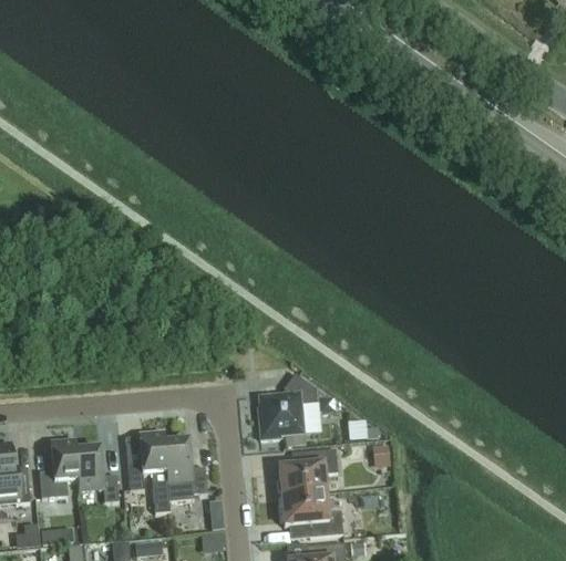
[(261,419),(259,419),(261,439),(281,437),(281,435),(286,434),(287,446),(306,444),(305,433),(301,403),(317,402),(316,388),(316,387),(295,373),(284,387),(285,393),(259,395),(261,419)]
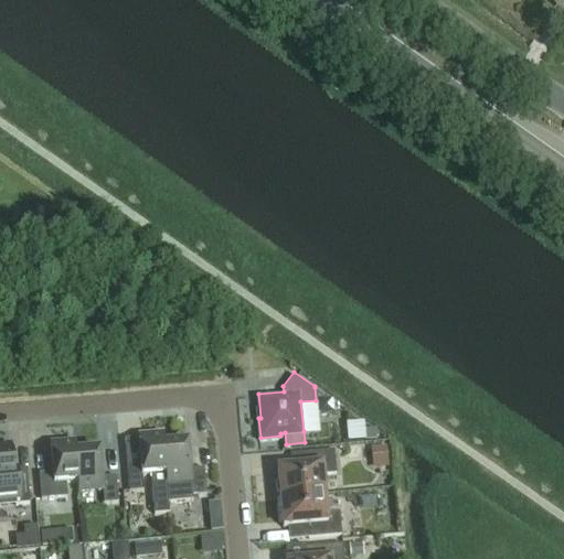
[(333,393),(318,395),(319,410),(334,409),(334,408),(340,407),(339,399),(333,399),(333,393)]
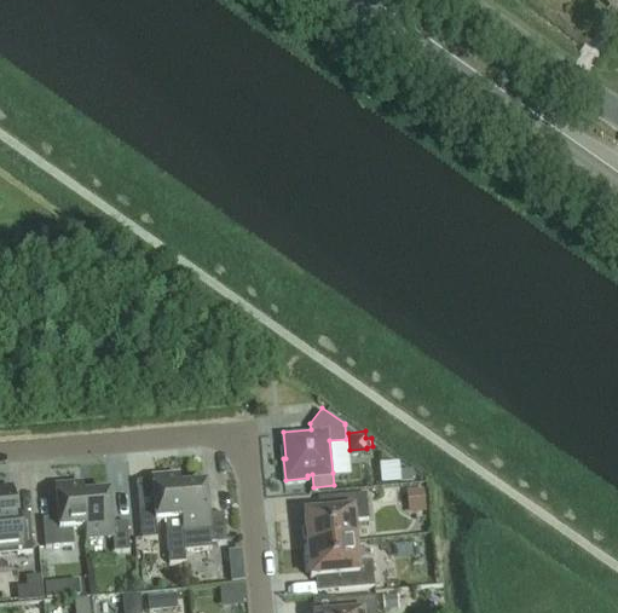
[(413,467),(400,468),(400,479),(414,478),(413,467)]
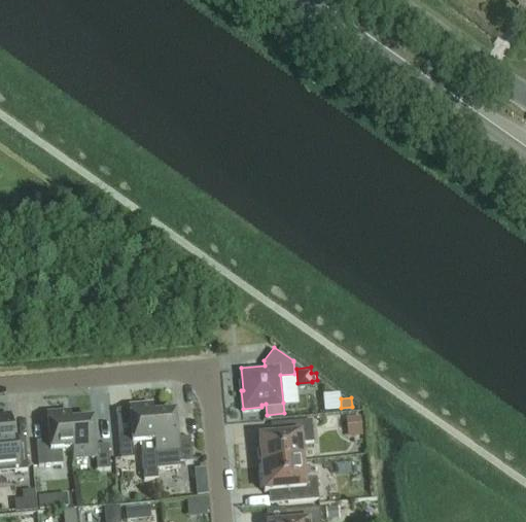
[(132,430),(119,431),(121,456),(135,455),(134,441),(142,441),(145,478),(159,477),(158,466),(155,449),(155,439),(153,411),(153,401),(130,403),(132,430)]
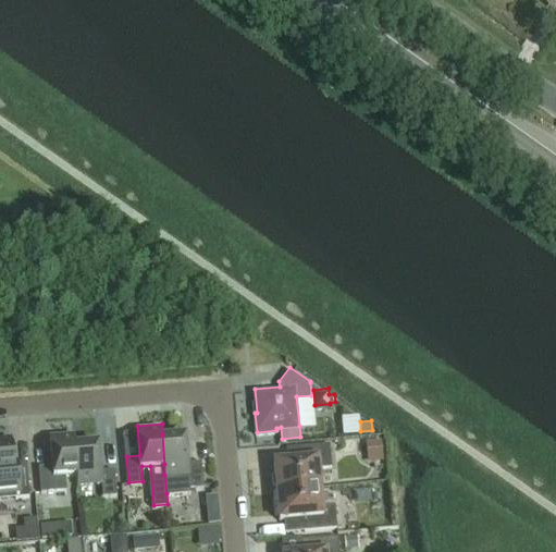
[(75,443),(76,443),(75,432),(50,434),(52,463),(39,464),(41,490),(66,488),(65,474),(77,473),(75,443)]
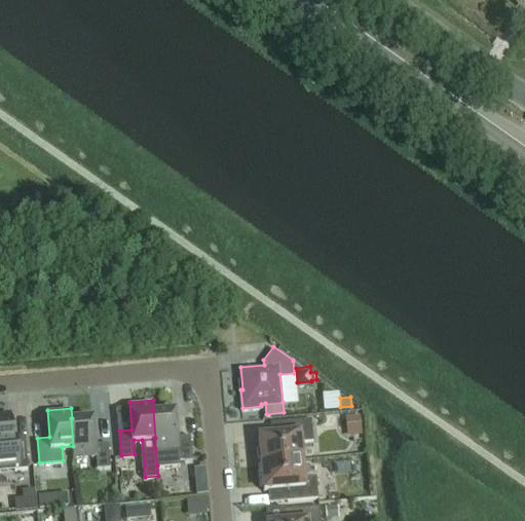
[(153,410),(155,438),(155,448),(157,466),(181,463),(180,458),(193,457),(191,433),(178,434),(176,408),(153,410)]
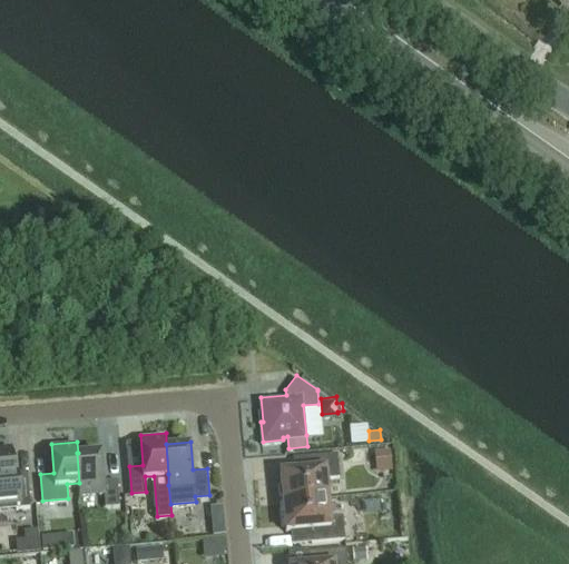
[(375,447),(378,470),(393,467),(391,446),(375,447)]
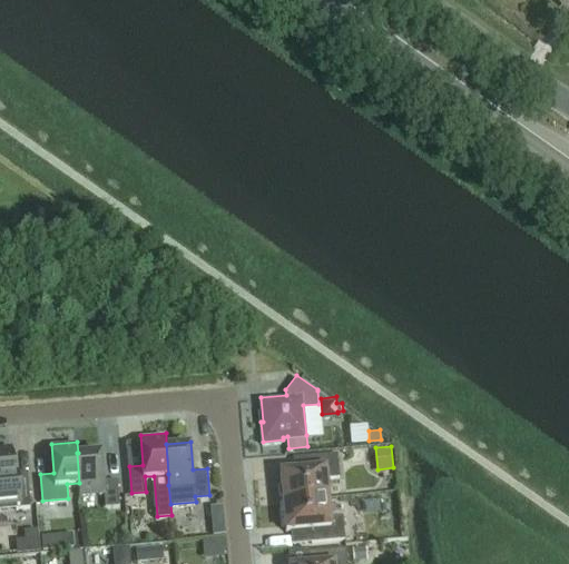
[(12,447),(0,447),(0,490),(16,488),(18,506),(31,505),(29,480),(16,481),(15,472),(12,447)]
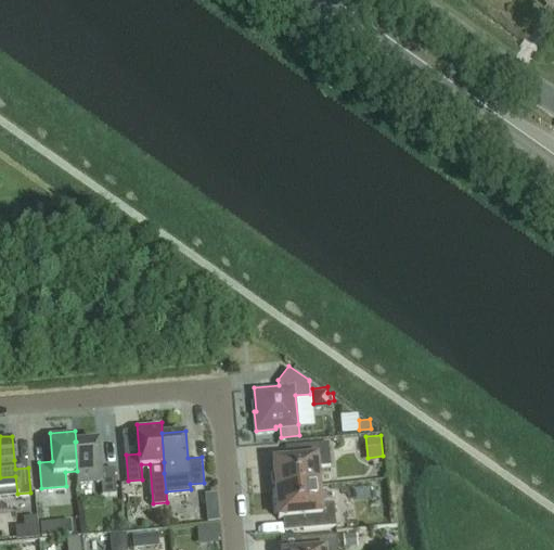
[(77,471),(78,482),(102,480),(103,493),(117,490),(115,464),(101,467),(99,439),(76,442),(75,442),(77,471)]
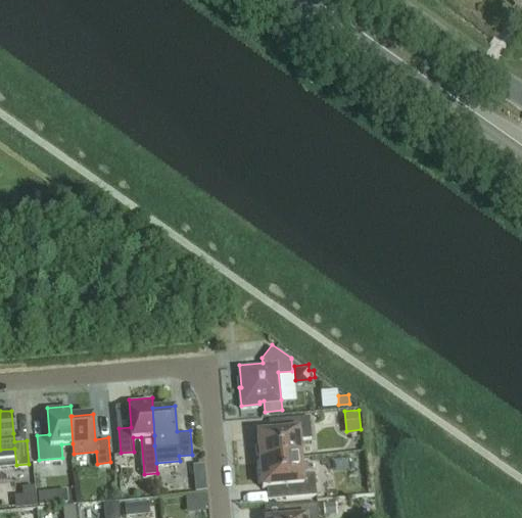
[(261,458),(301,455),(299,436),(312,435),(310,414),(279,416),(280,429),(257,431),(261,458)]
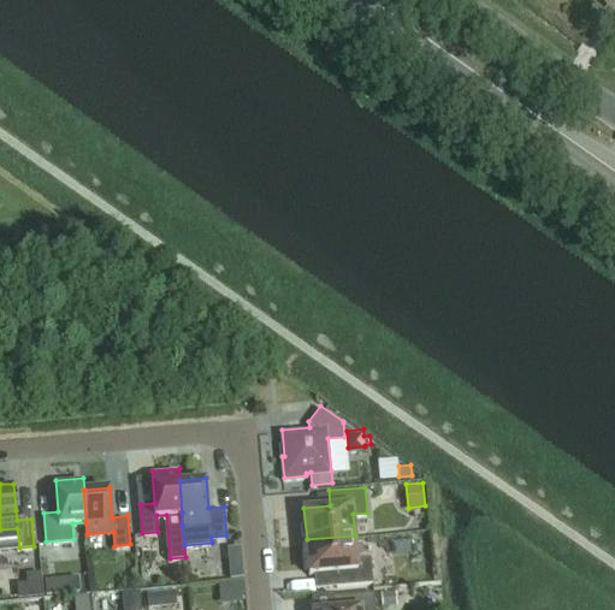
[(337,584),(373,580),(371,555),(356,556),(355,536),(307,539),(309,572),(336,569),(337,584)]
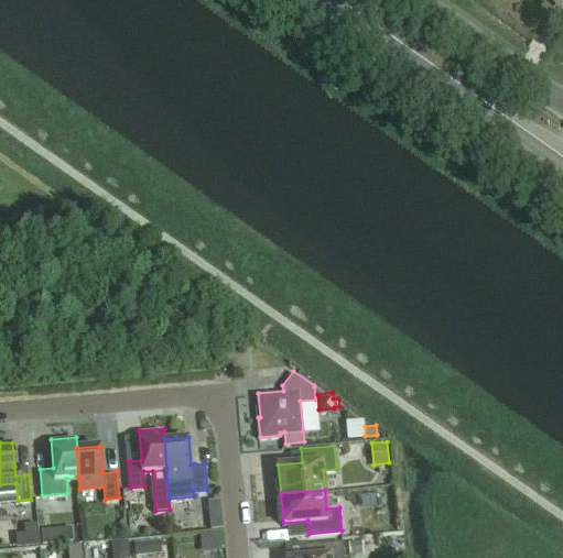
[(216,511),(205,512),(206,525),(217,524),(216,511)]
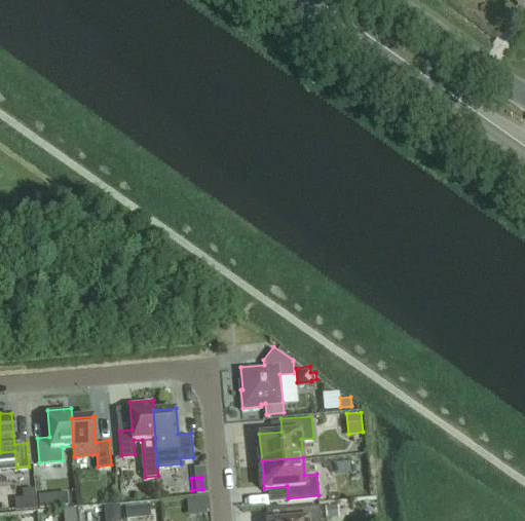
[(57,492),(39,493),(39,497),(40,507),(58,505),(57,492)]
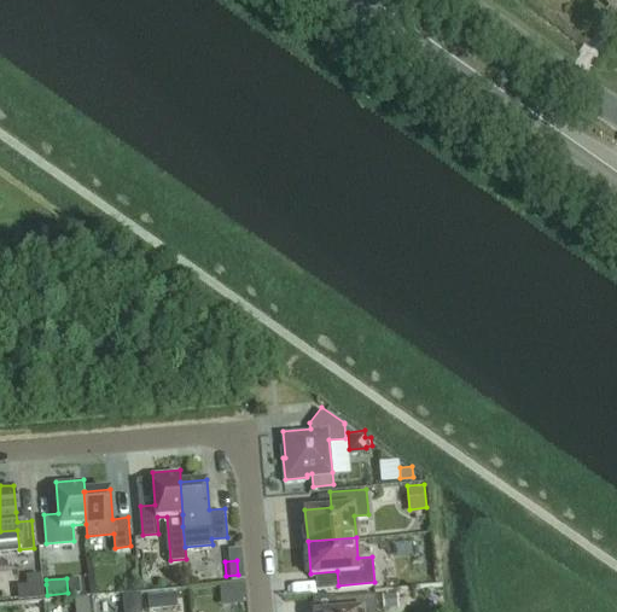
[(396,589),(383,592),(385,606),(399,604),(396,589)]
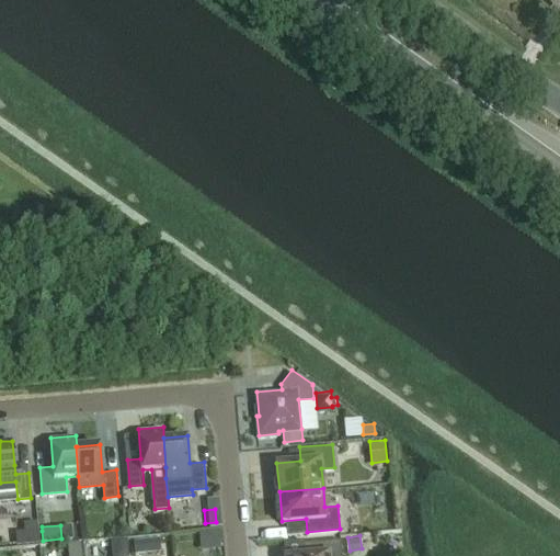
[(126,537),(112,539),(112,548),(127,546),(126,537)]
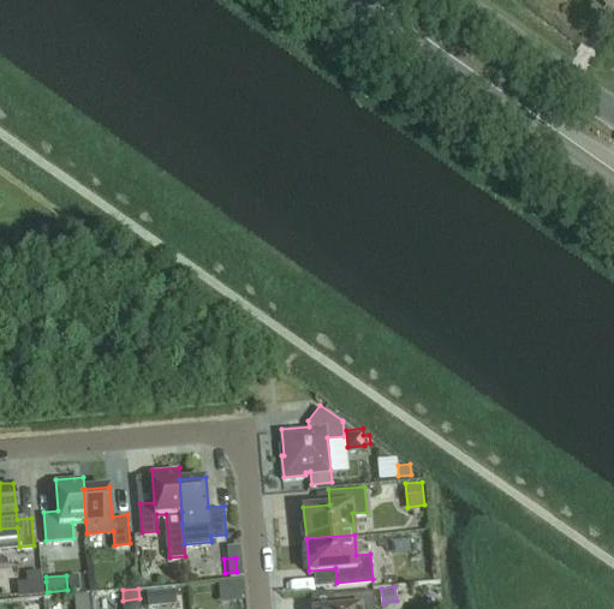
[(161,589),(148,590),(149,604),(164,603),(161,589)]
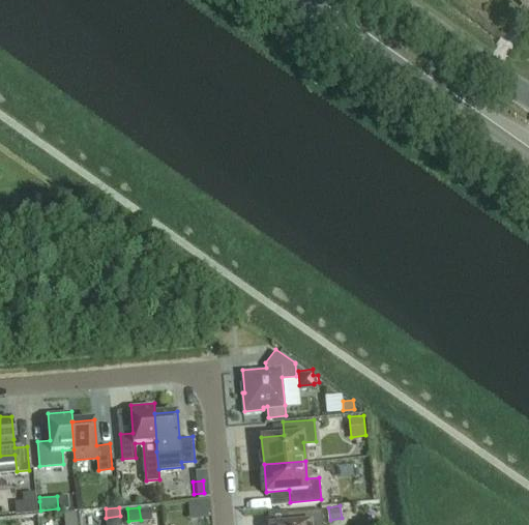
[(269,524),(323,524),(322,507),(291,511),(292,523),(269,524)]
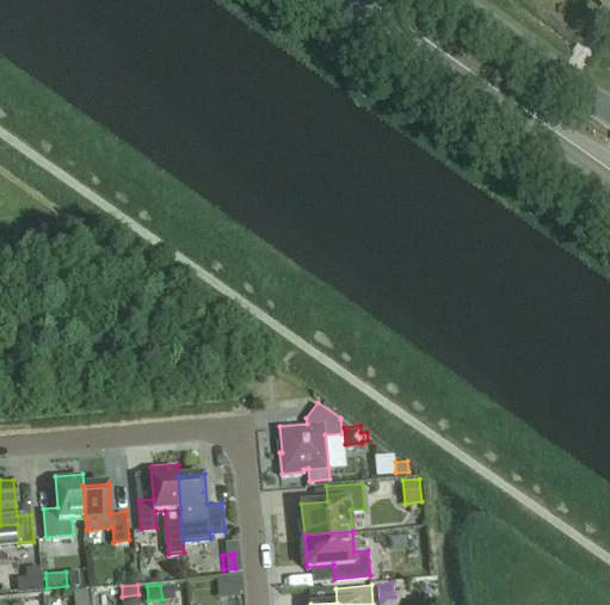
[(90,588),(78,588),(78,600),(90,600),(90,588)]
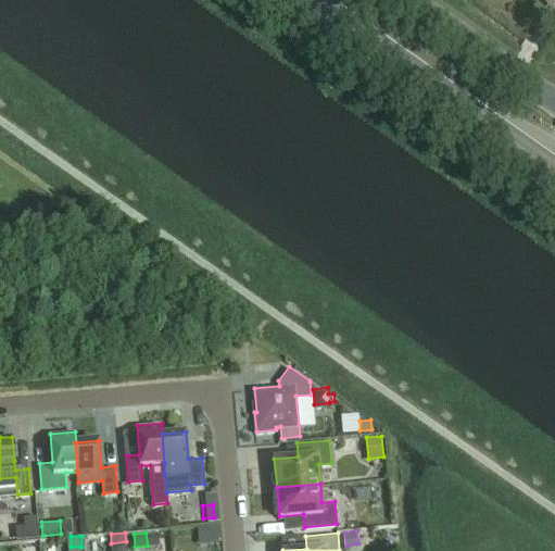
[(38,550),(37,538),(22,539),(23,550),(38,550)]
